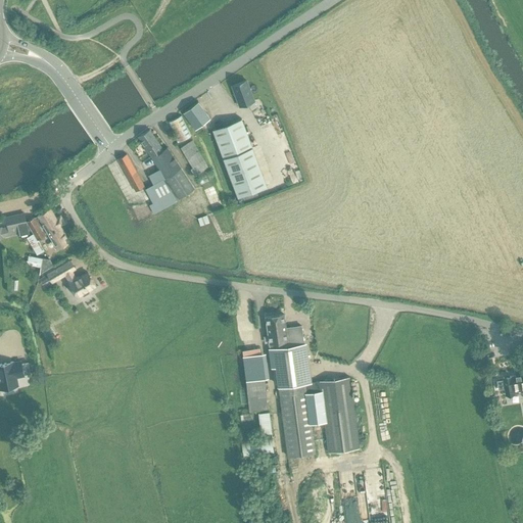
[(246,80),(232,86),(239,106),(253,100),(246,80)]
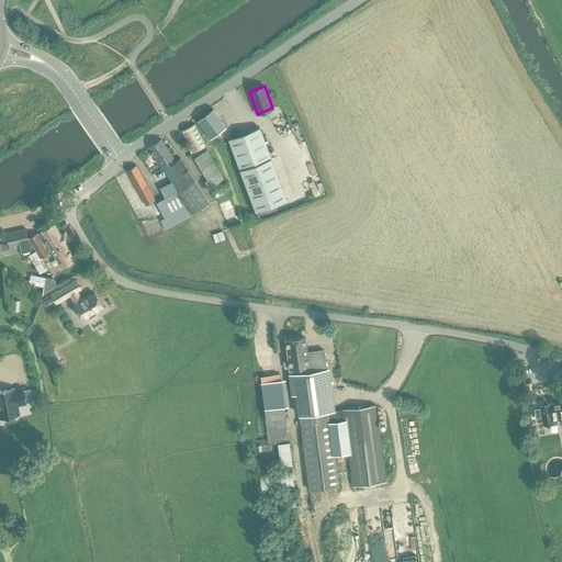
[(213,109),(197,121),(210,138),(226,127),(213,109)]
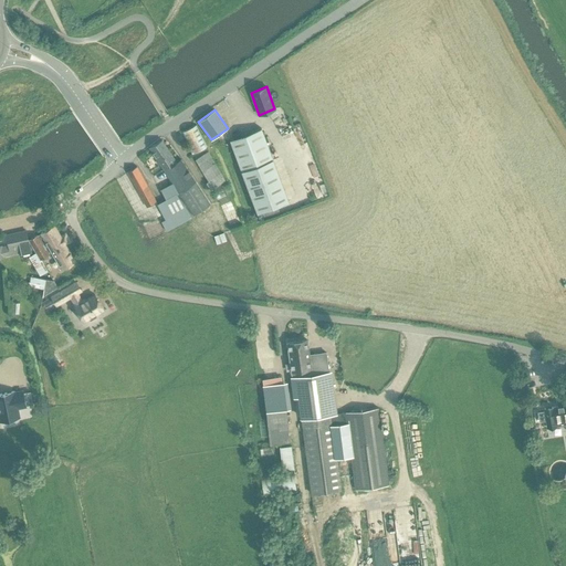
[(181,133),(191,155),(207,148),(197,126),(181,133)]
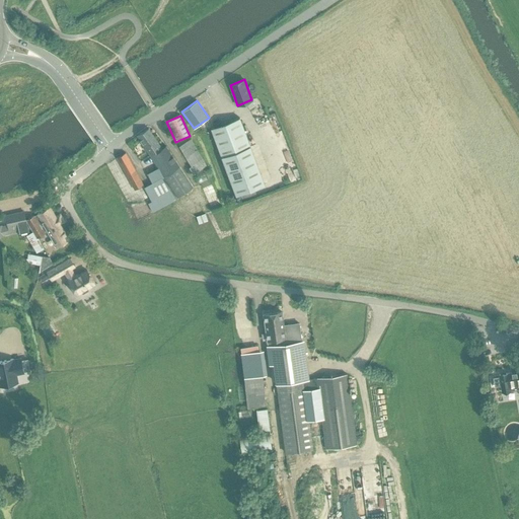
[(235,196),(265,184),(239,118),(211,129),(235,196)]
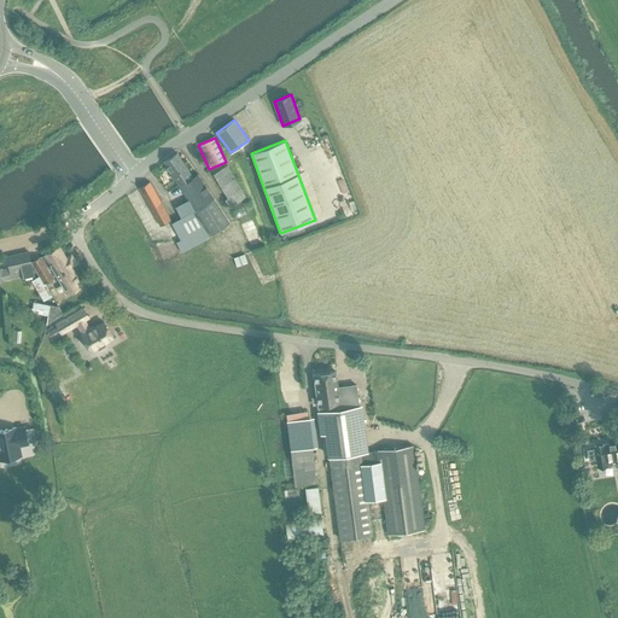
[(213,198),(197,174),(192,176),(176,153),(163,162),(188,200),(194,210),(192,213),(199,223),(209,238),(229,223),(214,198),(213,198)]
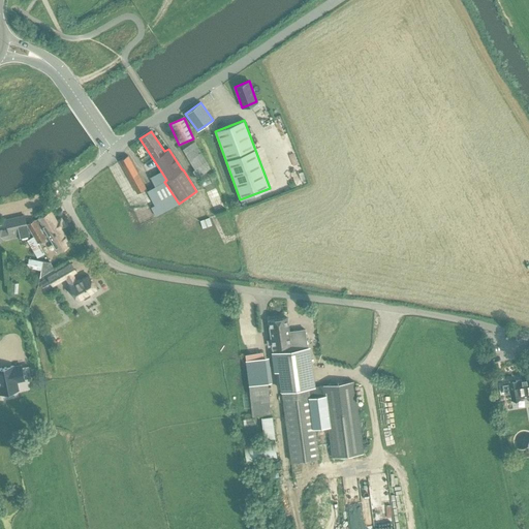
[(196,178),(211,169),(195,142),(183,149),(194,169),(192,170),(196,178)]
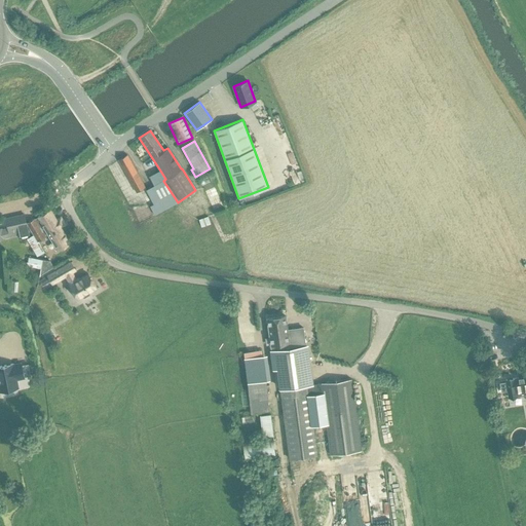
[(136,193),(145,188),(127,154),(117,160),(136,193)]
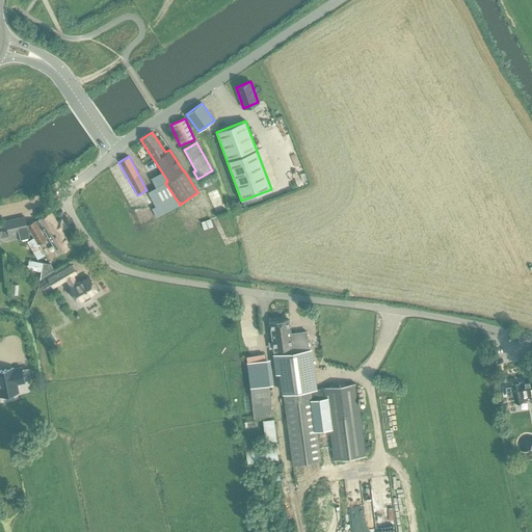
[(156,206),(152,209),(157,217),(177,207),(170,193),(171,192),(165,183),(167,181),(162,173),(151,179),(156,187),(148,191),(156,206)]
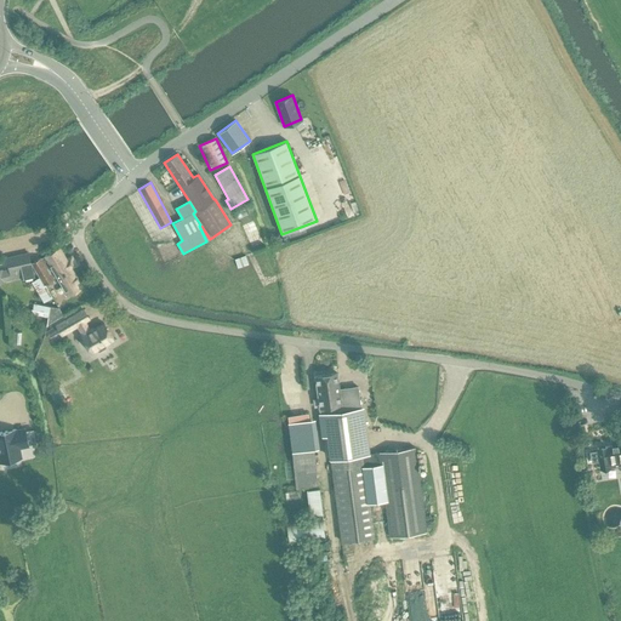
[(60,222),(68,218),(66,212),(57,216),(60,222)]
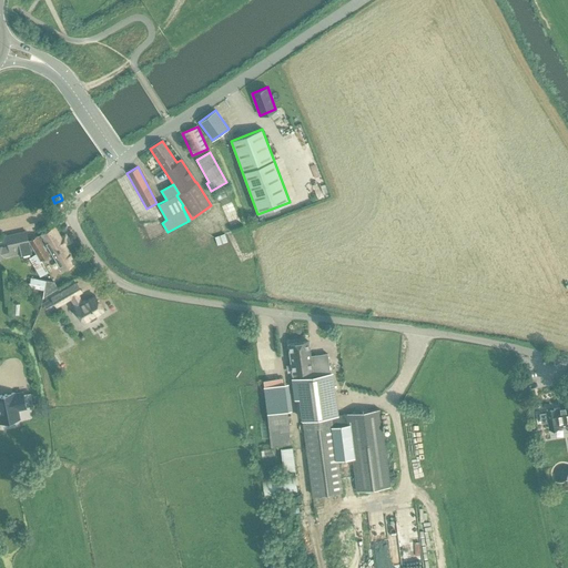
[(62,270),(75,262),(66,245),(69,243),(63,235),(60,236),(54,226),(40,234),(41,236),(38,237),(48,255),(49,256),(53,254),(62,270)]
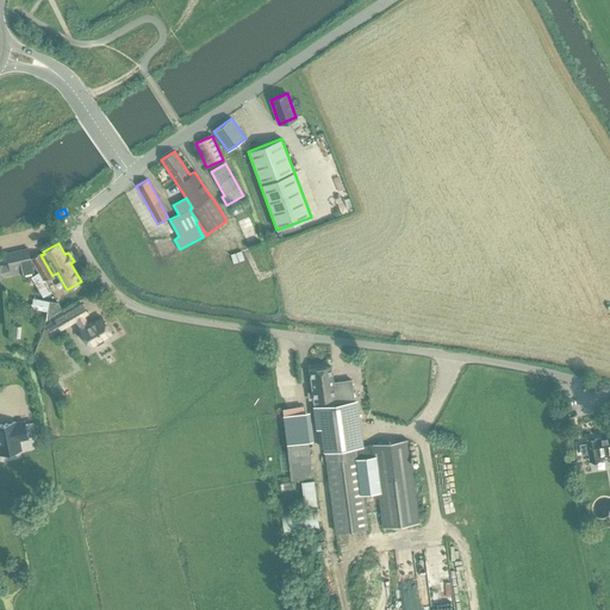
[(32,272),(33,272),(29,249),(7,254),(10,267),(2,268),(1,265),(0,265),(0,277),(32,271),(32,272)]
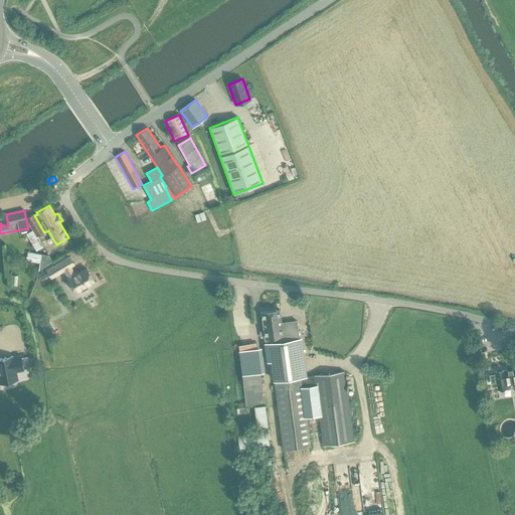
[(43,231),(34,215),(34,214),(26,218),(36,235),(43,231)]
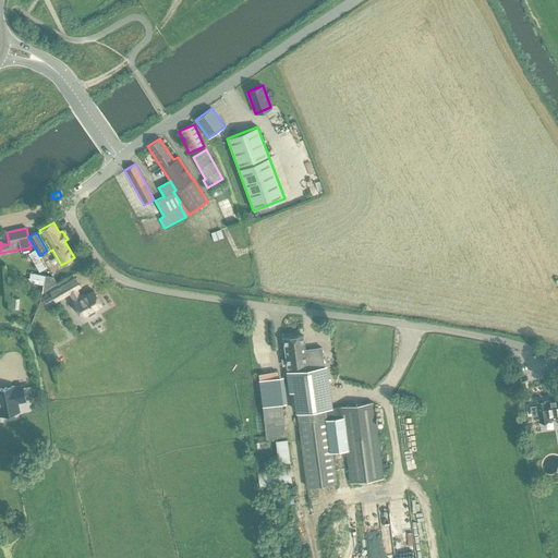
[(45,276),(31,273),(28,282),(44,284),(45,276)]
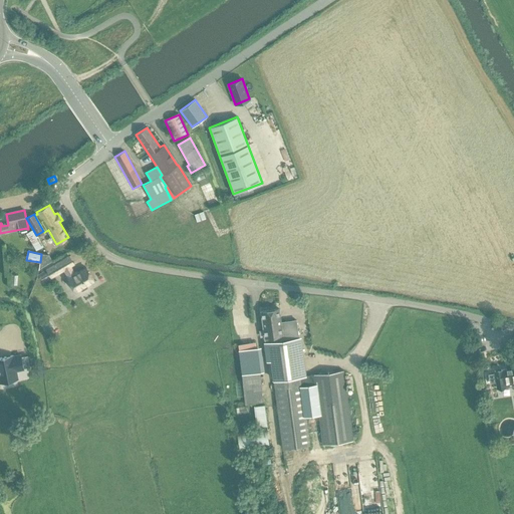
[(40,262),(38,269),(52,261),(49,255),(48,255),(41,254),(40,262)]
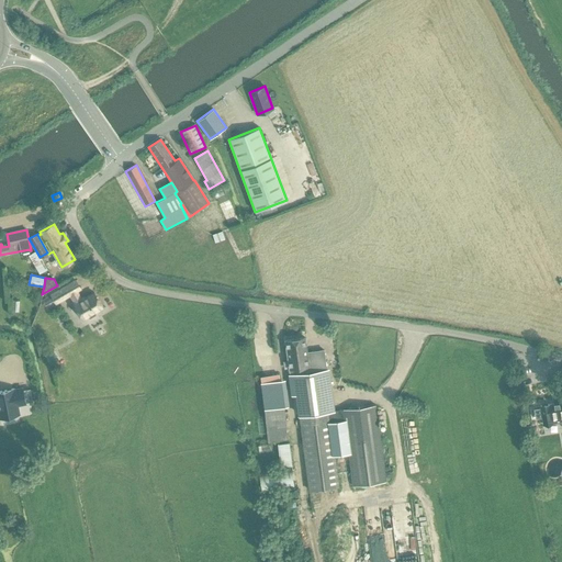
[(94,312),(102,307),(93,293),(81,300),(77,291),(80,289),(76,280),(51,294),(56,303),(70,295),(75,304),(74,304),(82,318),(87,316),(88,317),(90,318),(96,315),(96,313),(94,312)]
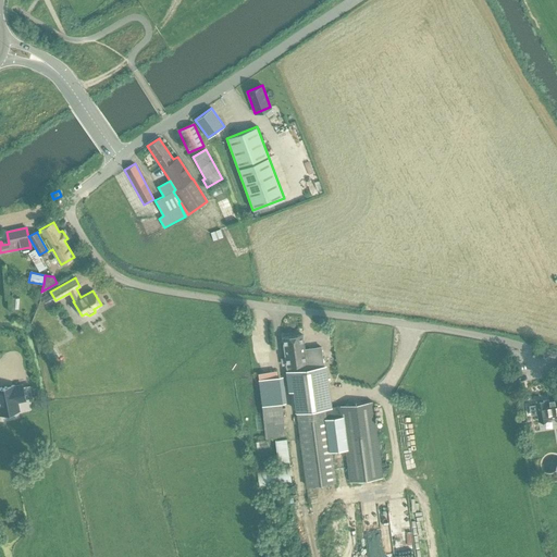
[(52,299),(49,294),(42,297),(46,302),(52,299)]
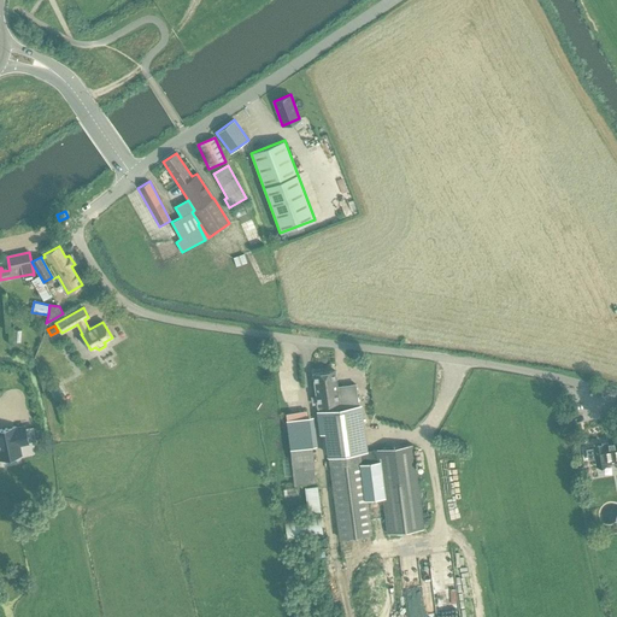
[(334,370),(312,374),(313,376),(317,400),(322,434),(327,433),(327,441),(329,456),(359,452),(368,451),(362,405),(359,405),(356,383),(336,387),(334,370)]
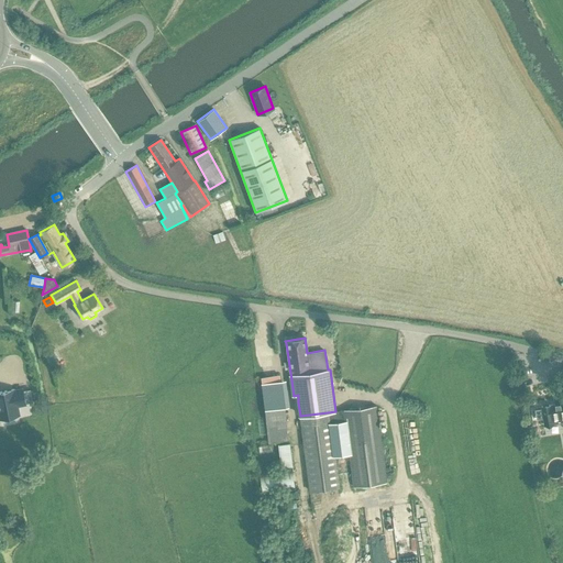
[(51,352),(46,355),(53,365),(59,361),(54,352),(53,351),(51,352)]
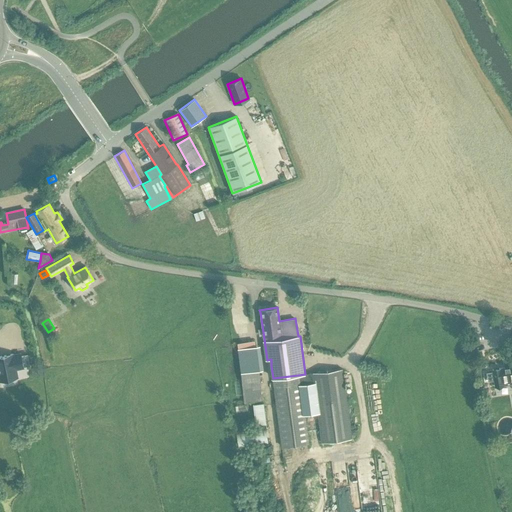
[(256,346),(246,347),(246,344),(239,344),(239,348),(238,348),(242,387),(260,384),(256,346)]
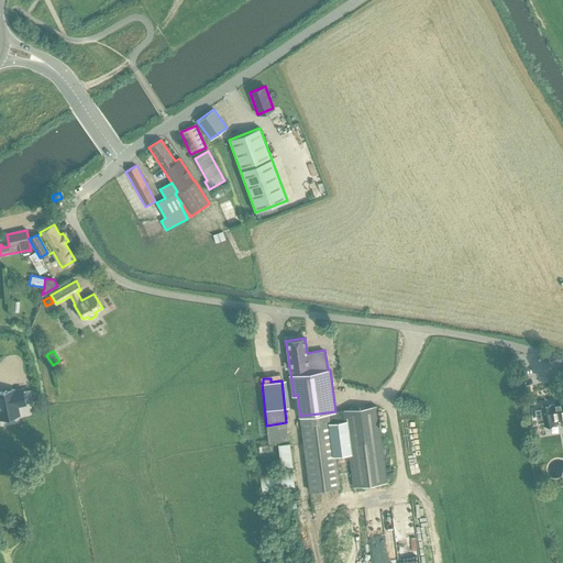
[(0,418),(19,415),(17,406),(25,404),(32,403),(30,389),(23,392),(22,389),(13,390),(13,389),(0,392),(0,418)]
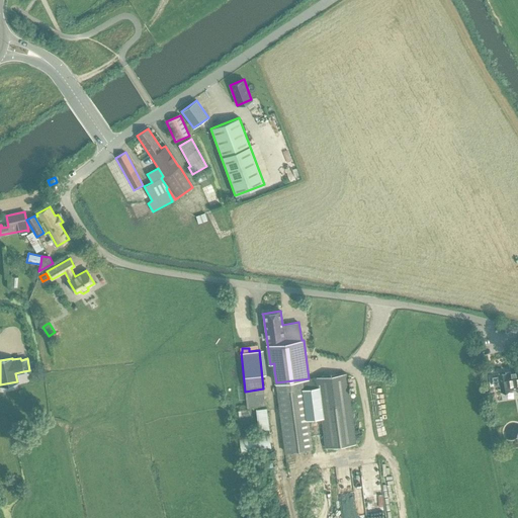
[(506,372),(498,373),(498,375),(499,384),(500,391),(509,389),(517,386),(517,395),(517,394),(517,370),(515,371),(515,370),(514,370),(514,371),(511,371),(510,371),(510,372),(506,372)]
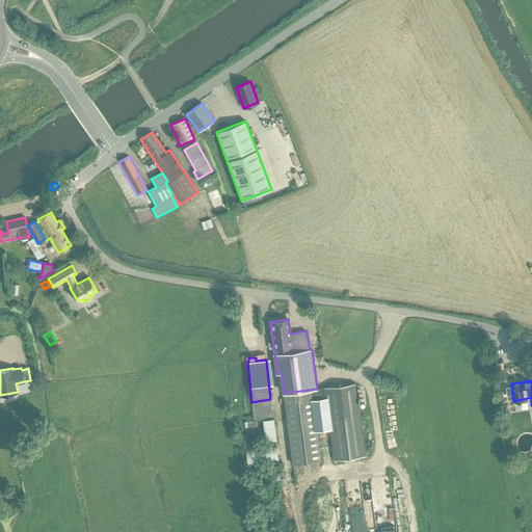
[(317,389),(310,390),(316,431),(330,429),(335,459),(365,455),(355,383),(317,389)]
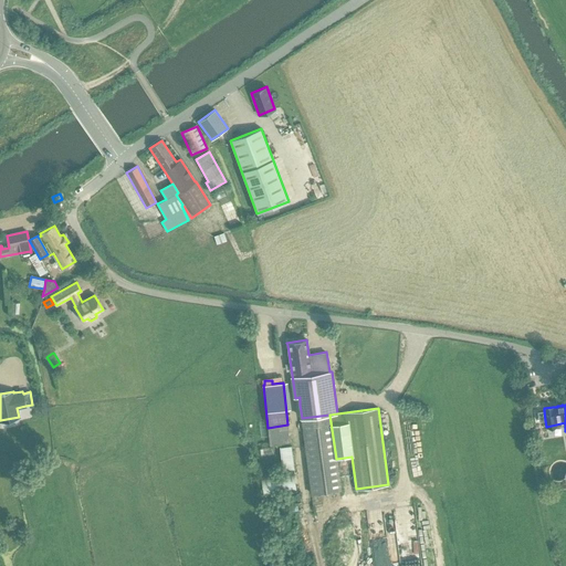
[(329,415),(302,418),(312,495),(341,491),(336,459),(329,415)]
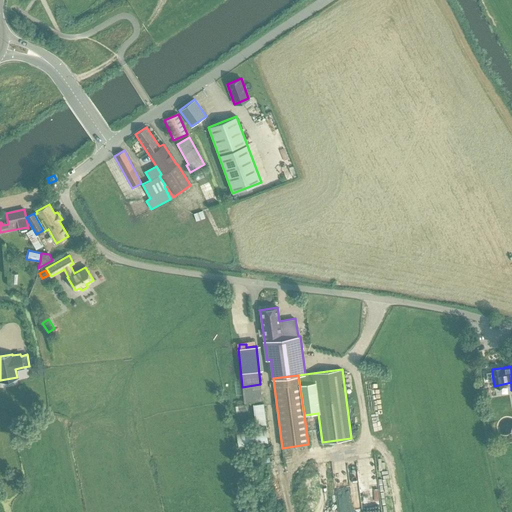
[(260,384),(242,387),(244,403),(262,401),(260,384)]
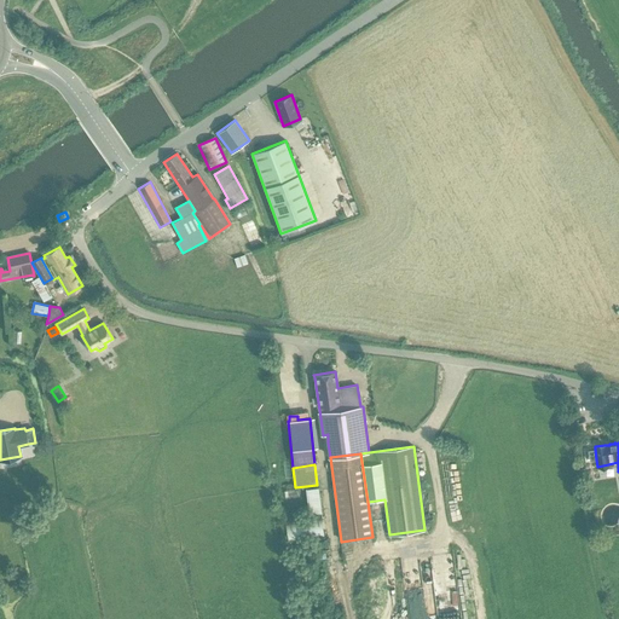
[(318,487),(305,489),(308,514),(320,513),(318,487)]
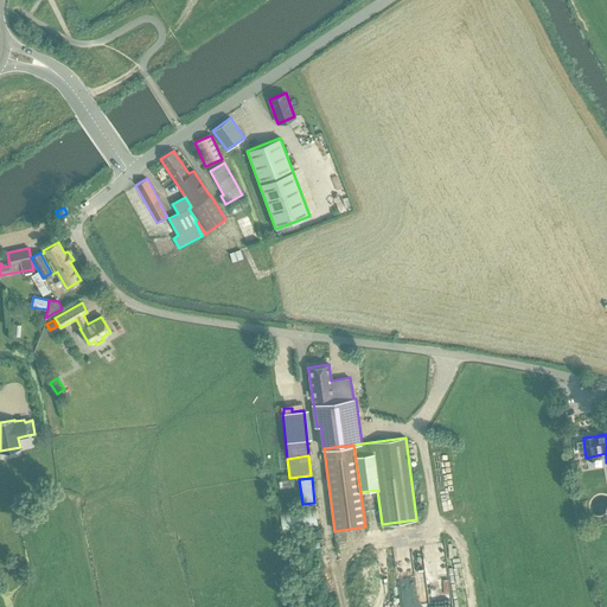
[(283,532),(318,529),(315,504),(280,508),(283,532)]
